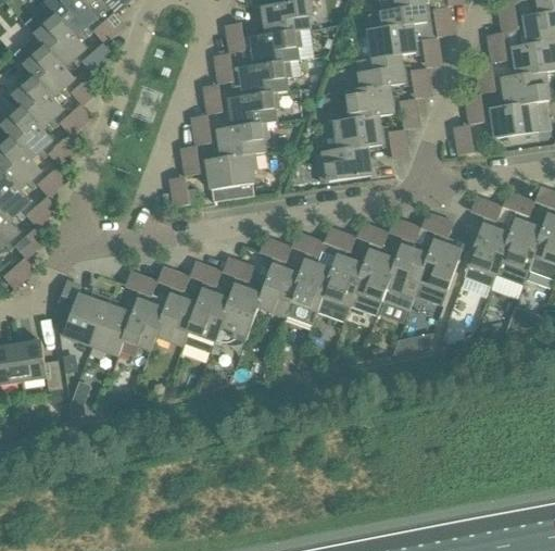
[(48,0),(46,2),(53,11),(53,10),(74,35),(83,27),(88,35),(96,28),(89,21),(97,14),(86,2),(84,0),(48,0)]
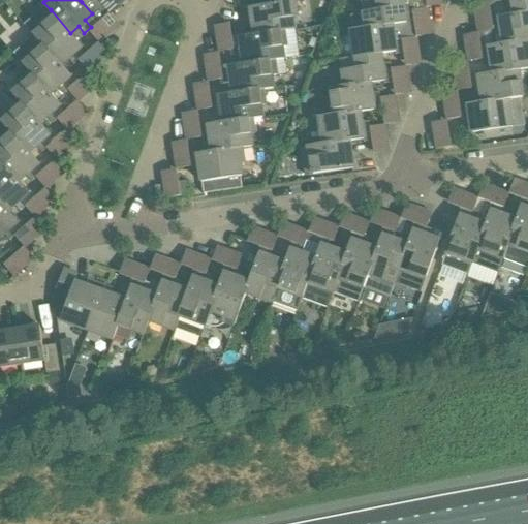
[(85,20),(91,27),(110,10),(100,0),(80,0),(82,2),(92,13),(85,20)]
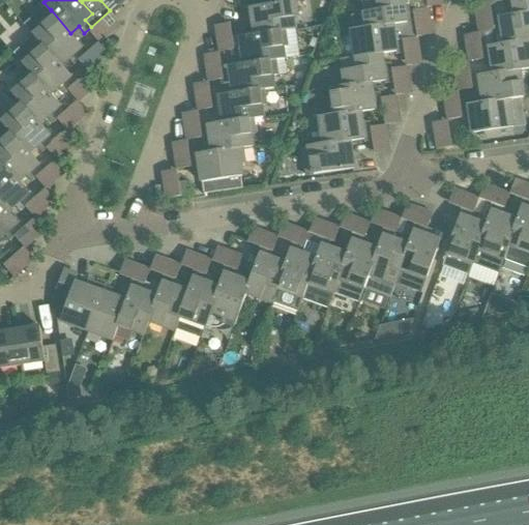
[(285,28),(295,27),(293,15),(297,13),(295,0),(283,0),(251,5),(252,12),(243,15),(245,24),(253,23),(254,32),(255,33),(285,28)]
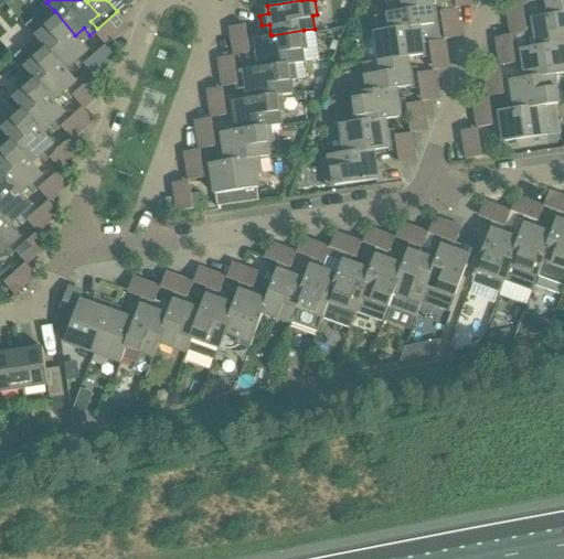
[(386,0),(391,27),(417,23),(433,21),(432,12),(440,11),(439,7),(455,4),(455,0),(386,0)]
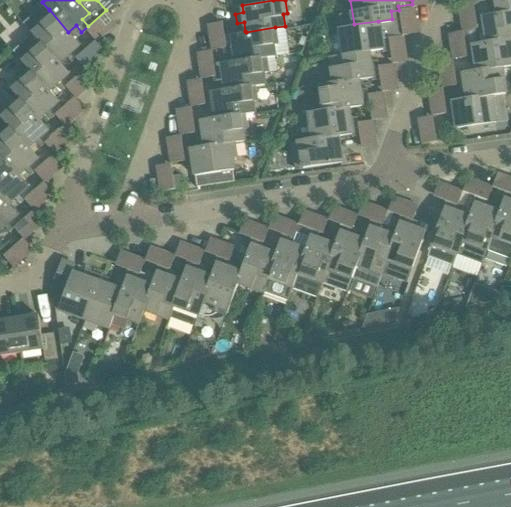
[(487,0),(488,3),(496,2),(497,11),(510,9),(510,0),(487,0)]
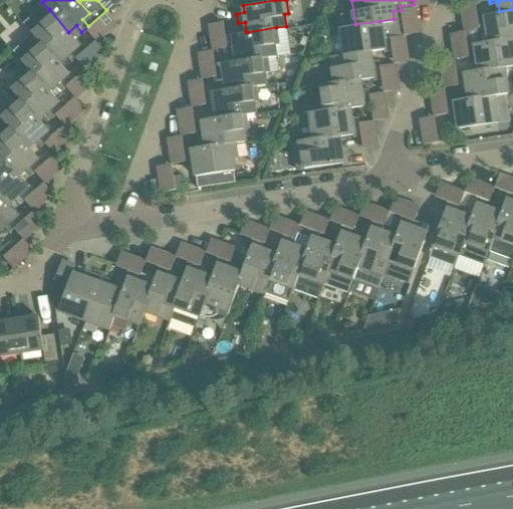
[(49,9),(49,10),(38,19),(41,23),(32,31),(38,38),(39,38),(58,60),(65,53),(71,59),(78,53),(72,47),(78,43),(68,32),(49,9)]
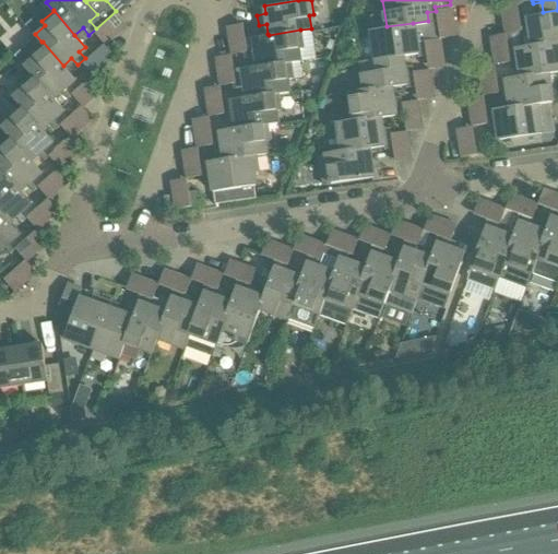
[(520,24),(521,28),(506,31),(508,44),(515,43),(515,45),(532,43),(532,44),(557,39),(557,40),(557,10),(543,12),(527,14),(529,23),(520,24)]
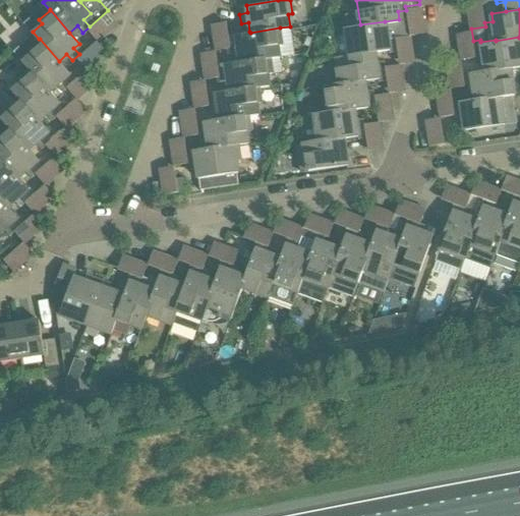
[(408,20),(406,10),(398,11),(399,19),(400,21),(408,20)]
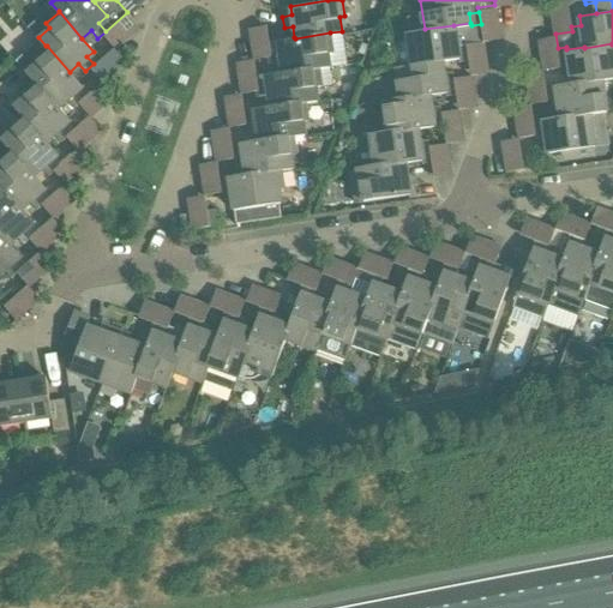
[(581,25),(580,16),(580,13),(569,14),(571,26),(581,25)]
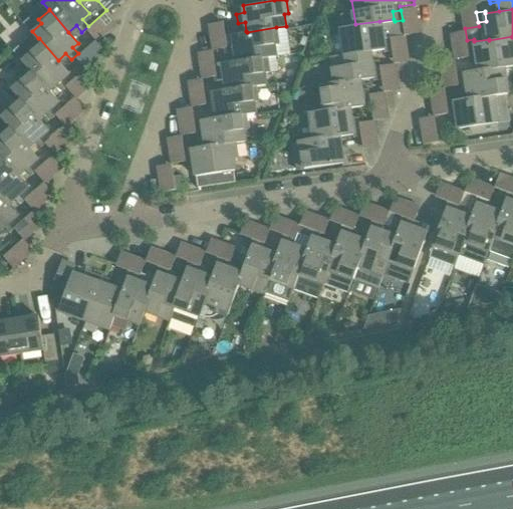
[(382,39),(391,38),(391,34),(405,32),(403,20),(395,21),(394,19),(379,21),(355,24),(341,26),(345,52),(368,49),(382,47),(382,39)]
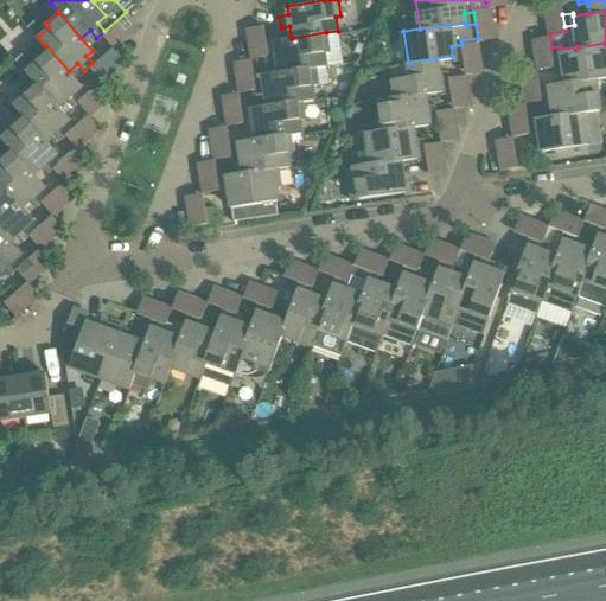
[(291,37),(275,39),(276,49),(266,51),(268,61),(278,59),(279,70),(313,65),(325,64),(323,50),(329,49),(326,32),(292,38),(291,37)]
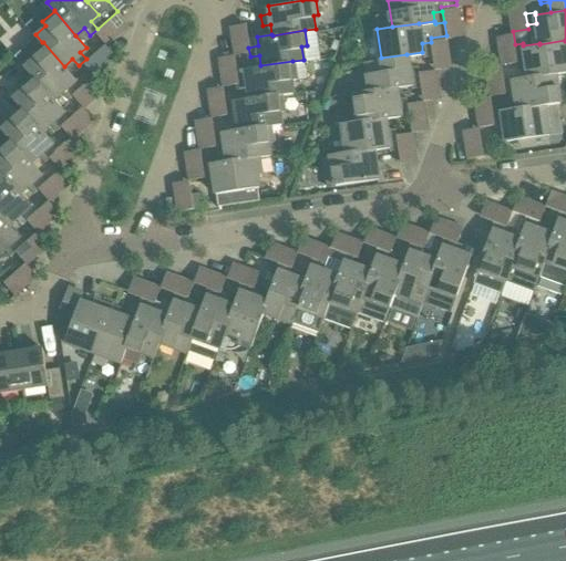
[(258,45),(257,37),(256,34),(247,35),(248,48),(258,45)]
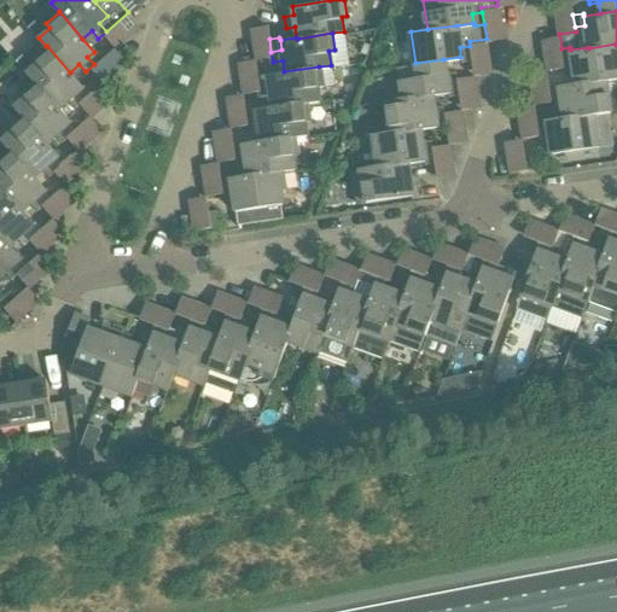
[(588,47),(570,50),(572,59),(562,62),(563,64),(564,71),(572,70),(575,81),(575,82),(605,77),(605,79),(616,76),(616,45),(616,44),(588,48),(588,47)]
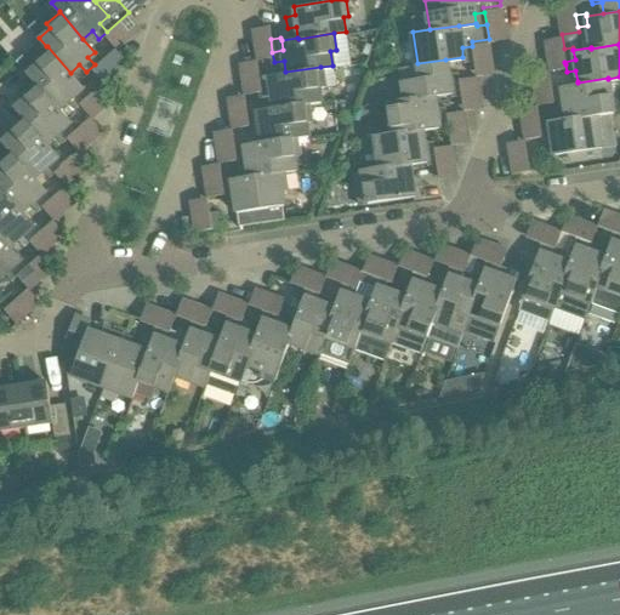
[(47,46),(46,46),(34,57),(38,62),(27,72),(34,80),(57,107),(58,106),(66,100),(73,107),(81,100),(74,91),(81,85),(70,73),(47,46)]
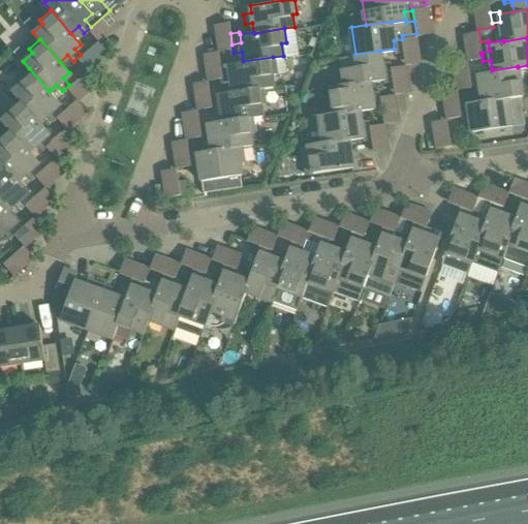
[(404,50),(402,39),(394,40),(394,49),(395,51),(404,50)]
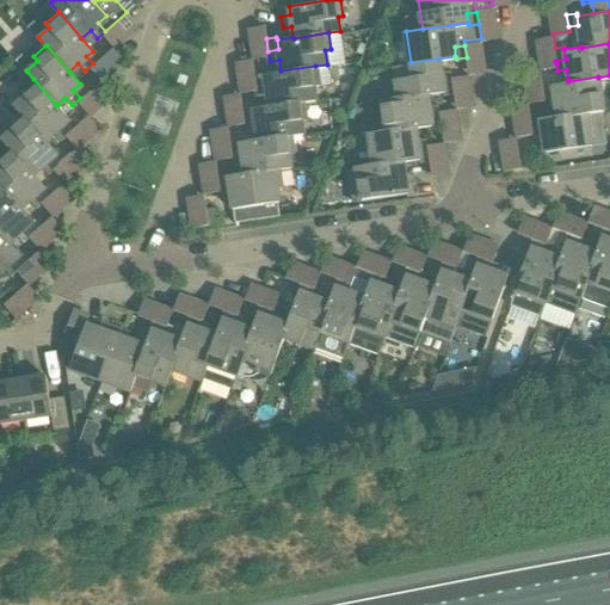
[(555,61),(566,59),(564,49),(564,47),(555,48),(536,50),(538,66),(556,63),(555,61)]
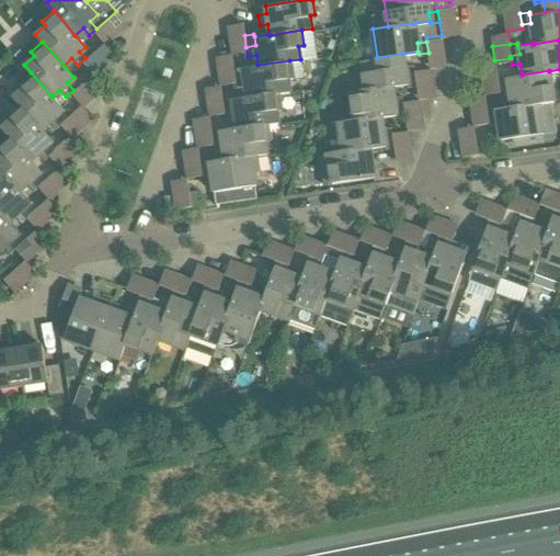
[(88,45),(86,47),(79,52),(86,58),(94,52),(88,45)]
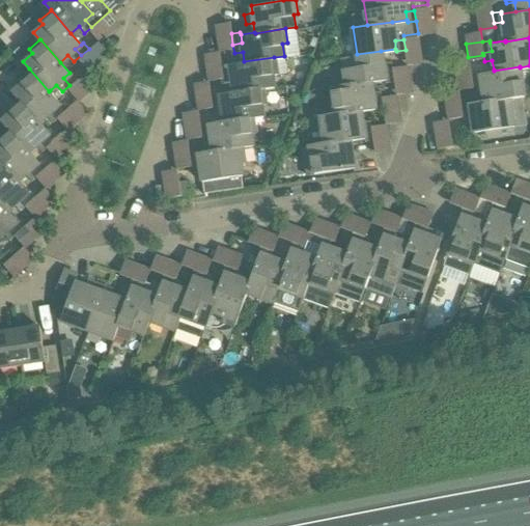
[(319,50),(321,59),(334,56),(332,48),(319,50)]
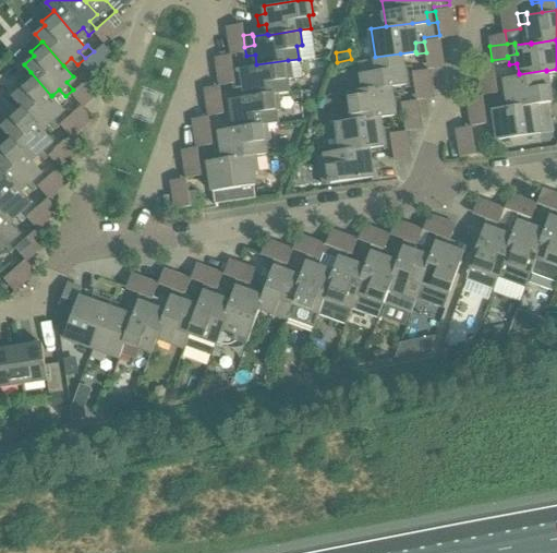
[(375,57),(359,59),(363,87),(364,88),(389,84),(389,85),(404,83),(403,74),(413,72),(411,62),(402,63),(400,53),(375,57)]
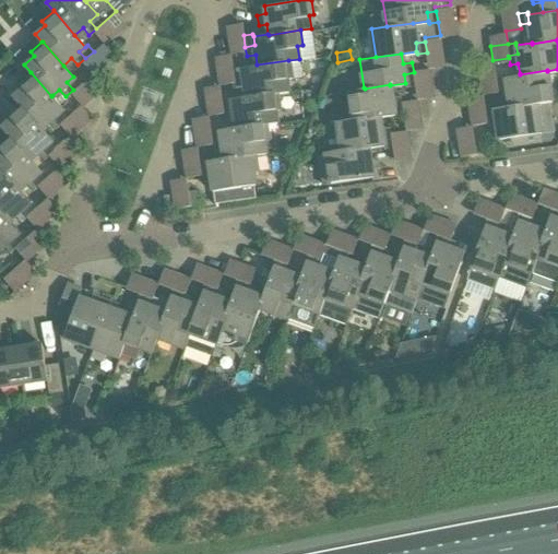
[(257,65),(241,67),(242,75),(234,77),(235,87),(244,85),(246,95),(246,96),(277,91),(277,92),(288,90),(286,77),(292,77),(288,60),(257,65)]
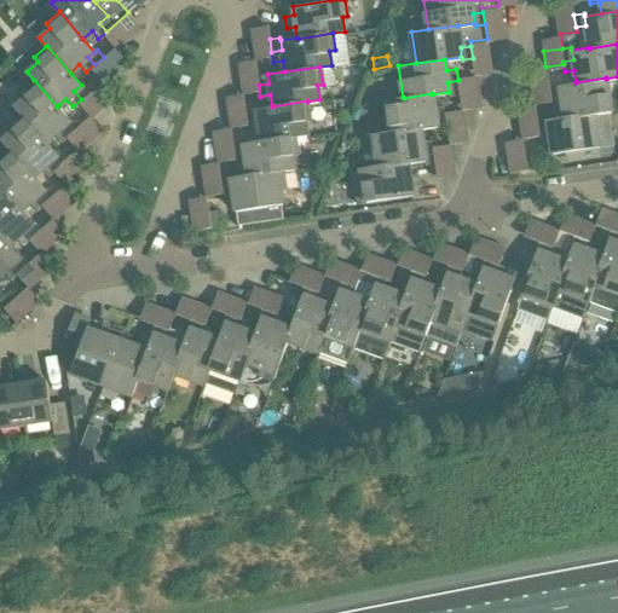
[(269,84),(267,74),(267,71),(256,73),(258,80),(259,85),(269,84)]
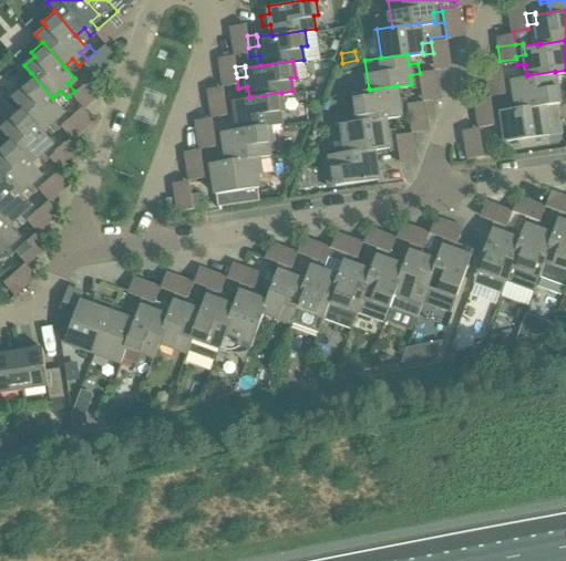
[(219,69),(222,84),(237,81),(237,78),(236,73),(235,66),(219,69)]
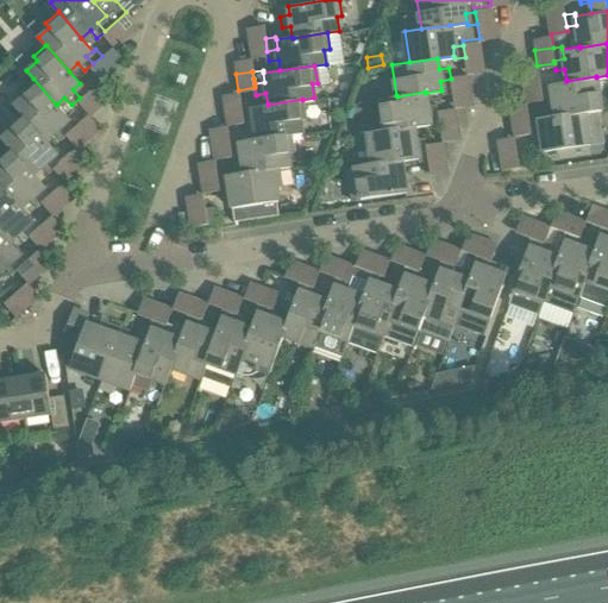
[(566,80),(550,82),(552,92),(541,94),(543,105),(553,104),(555,114),(584,111),(601,108),(596,77),(596,76),(566,81),(566,80)]
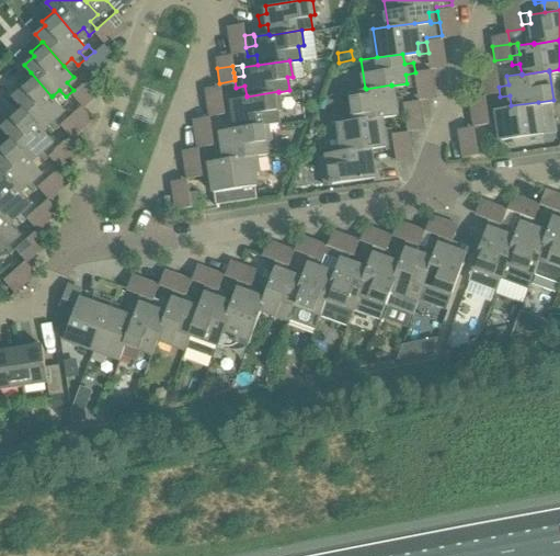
[(31,72),(19,83),(22,87),(12,95),(19,103),(41,128),(42,127),(49,121),(55,127),(63,121),(56,114),(63,108),(53,95),(52,97),(31,72)]
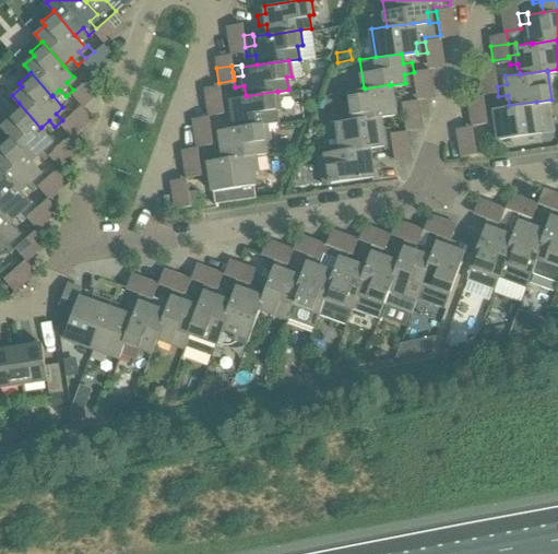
[(415,83),(414,72),(404,74),(405,83),(405,85),(415,83)]
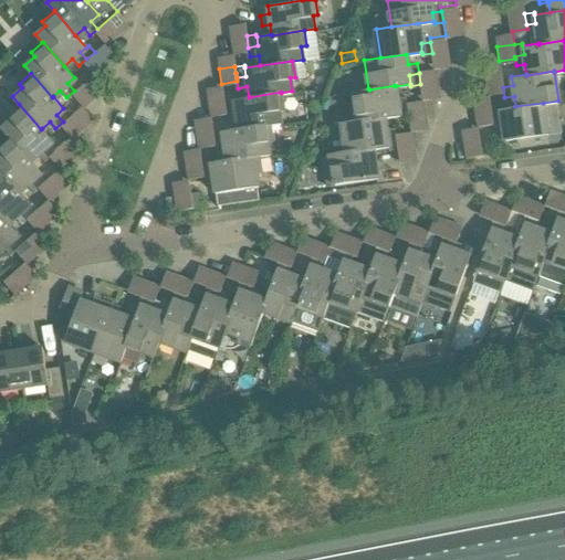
[(513,85),(511,76),(511,74),(502,75),(503,87),(513,85)]
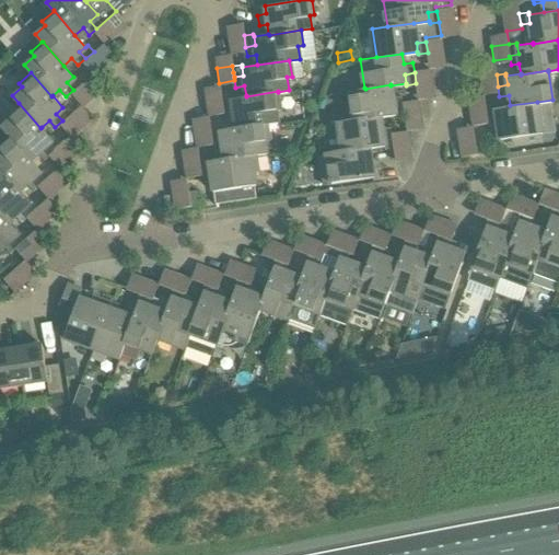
[(76,76),(73,77),(67,82),(73,90),(82,82),(76,76)]
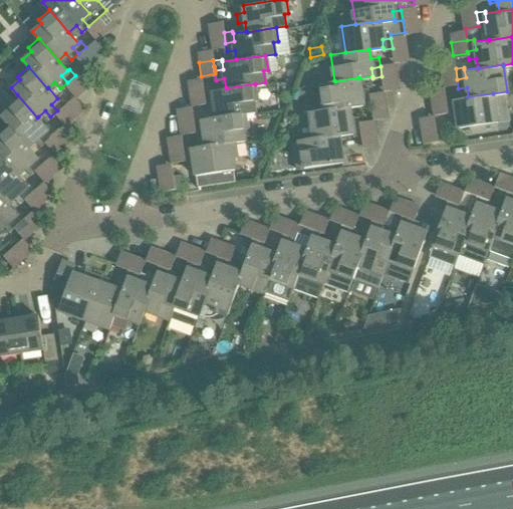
[(335,81),(334,80),(319,83),(323,108),(324,109),(348,105),(362,103),(360,95),(369,94),(367,86),(359,87),(358,78),(358,77),(335,81)]
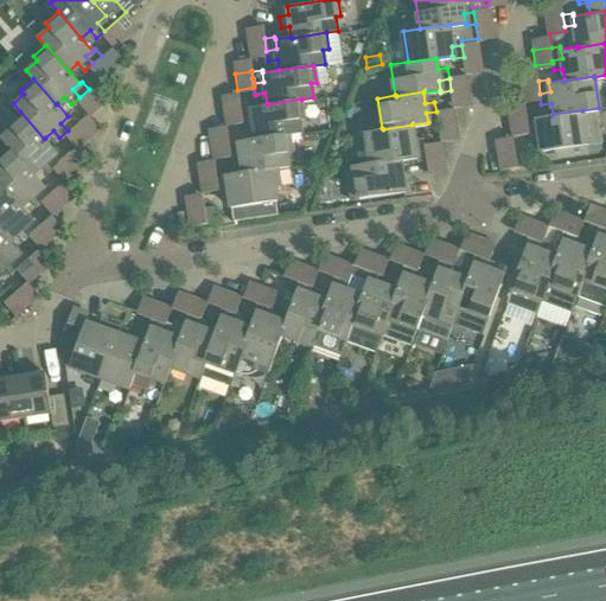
[(267,103),(249,106),(252,115),(241,117),(243,127),(252,126),(254,136),(254,138),(289,132),(289,133),(300,130),(298,117),(304,116),(301,100),(301,98),(267,104),(267,103)]
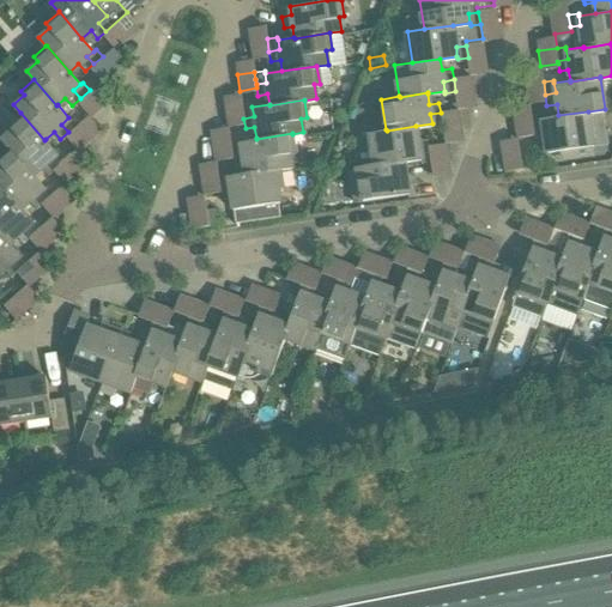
[(254,116),(252,107),(252,104),(242,105),(243,119),(254,116)]
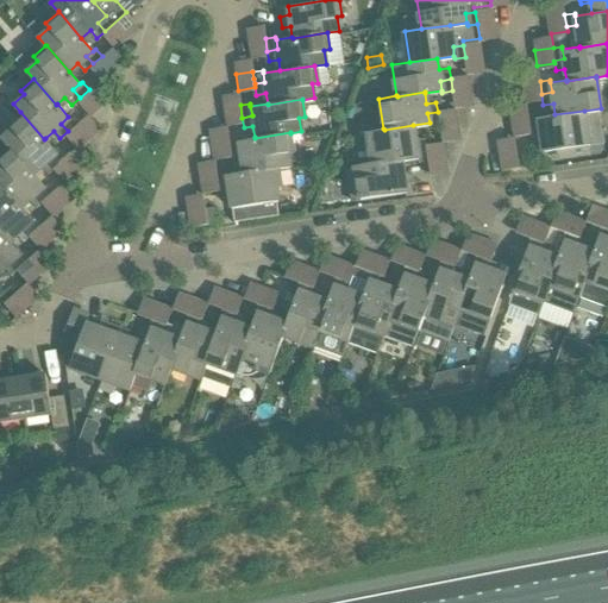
[(540,126),(530,127),(532,138),(541,137),(543,149),(589,143),(584,111),(555,114),(539,117),(540,126)]
